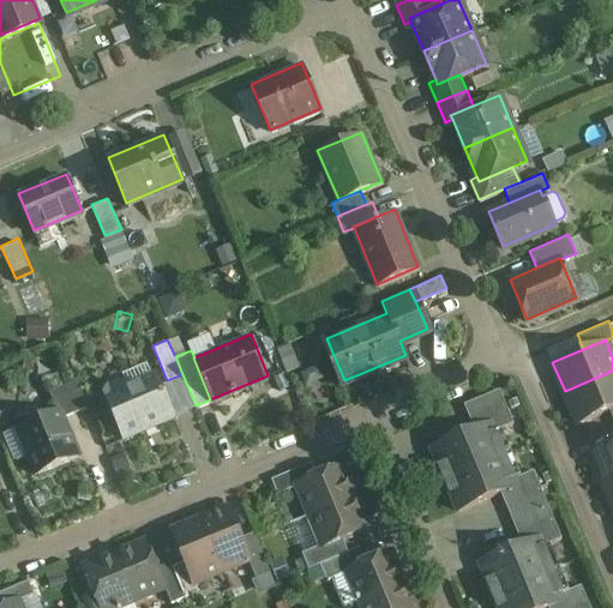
[(612,371),(565,391),(577,420),(608,408),(612,404),(612,371)]
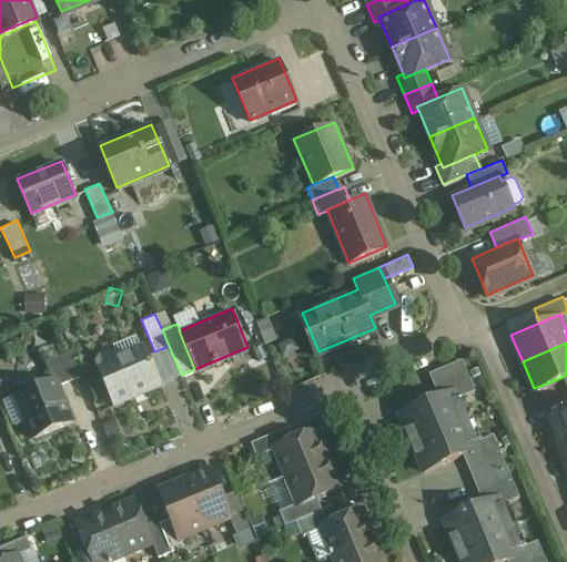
[(160,384),(143,345),(118,356),(117,354),(109,351),(99,356),(95,363),(113,404),(160,384)]
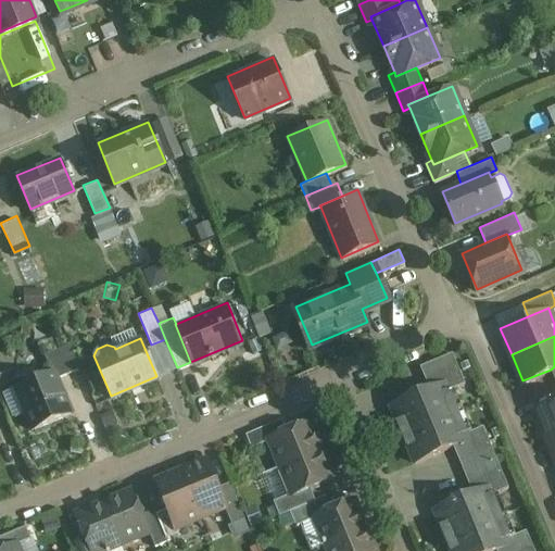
[(70,341),(43,352),(51,371),(52,371),(55,376),(79,365),(70,341)]
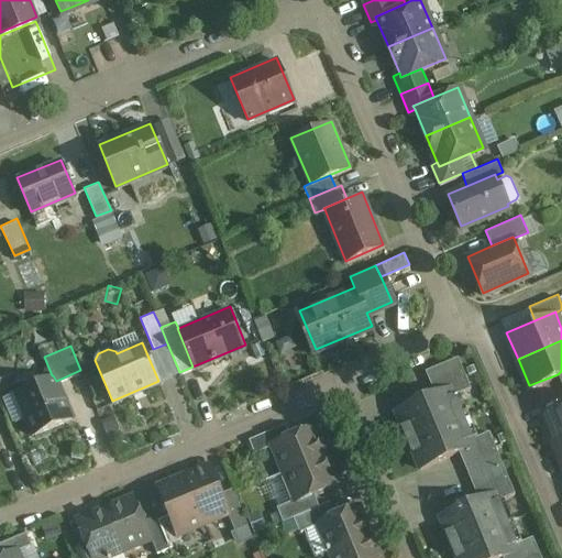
[(456,354),(425,369),(434,393),(450,386),(452,393),(470,385),(456,354)]
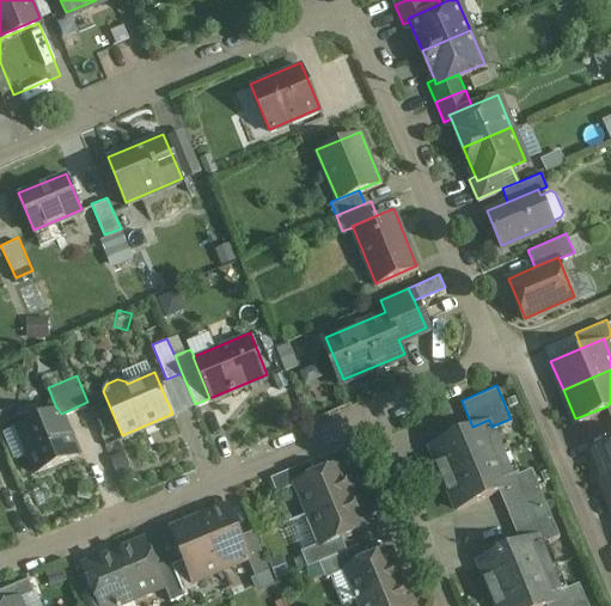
[(17,402),(0,409),(0,423),(1,427),(23,420),(17,402)]
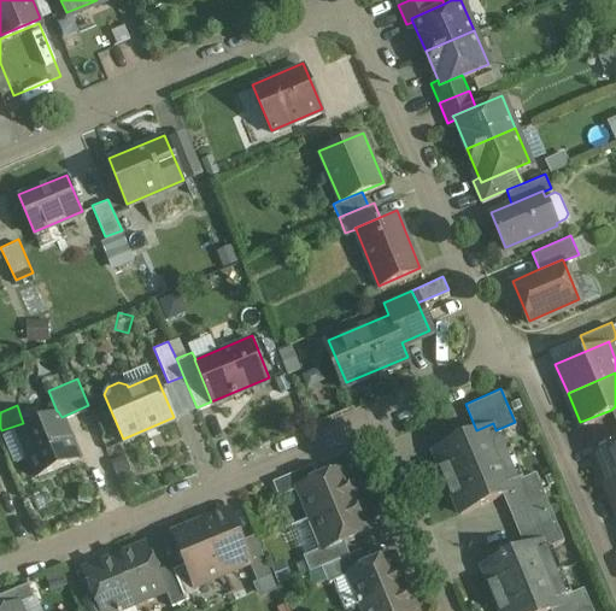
[(57,411),(4,434),(15,459),(29,453),(37,474),(77,457),(62,417),(58,411),(57,411)]
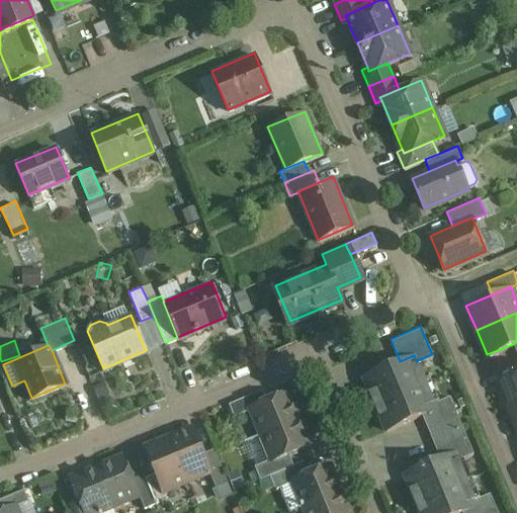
[(400,361),(363,376),(374,402),(424,381),(416,361),(414,355),(400,361)]
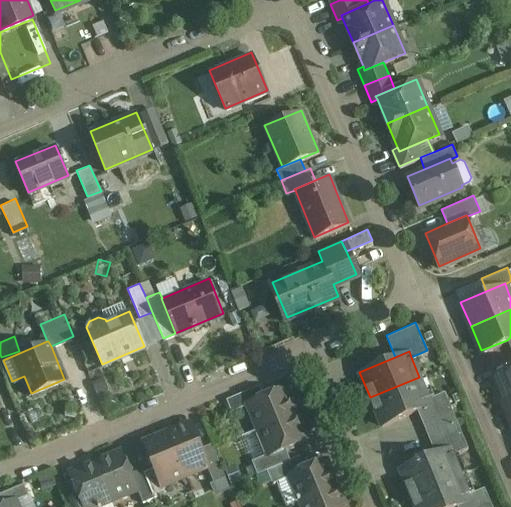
[(510,367),(491,376),(502,400),(510,395),(510,367)]
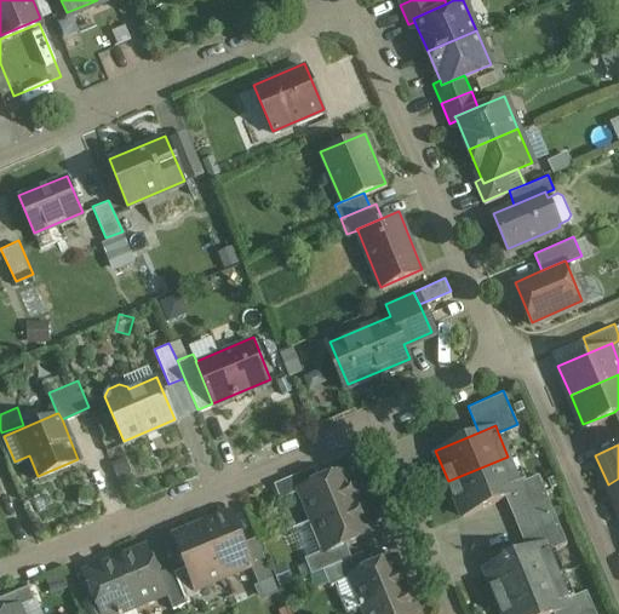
[(508,457),(448,481),(462,512),(504,494),(521,487),(519,480),(508,457)]
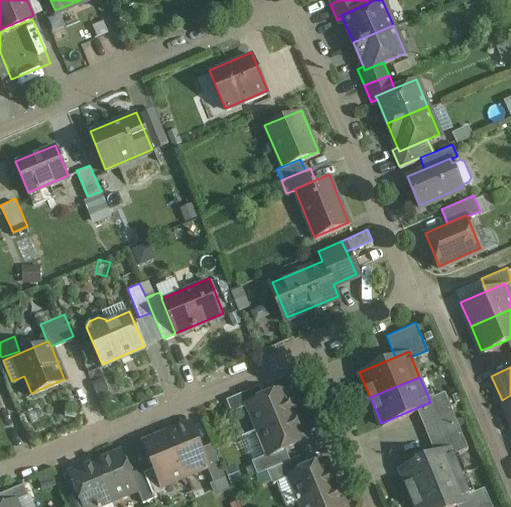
[(263,394),(258,383),(225,397),(230,410),(247,403),(247,401),(263,394)]
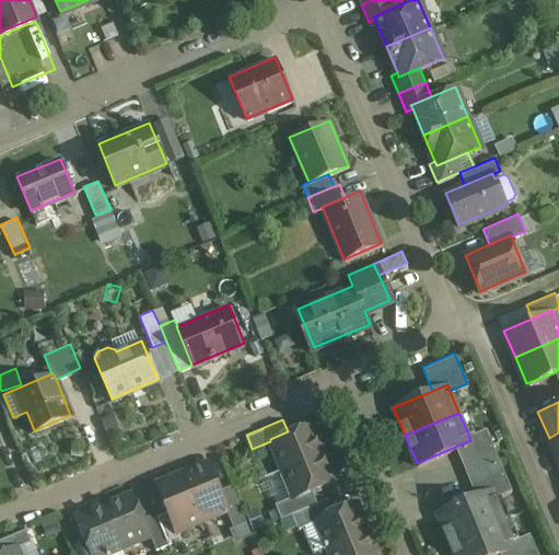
[(288,431),(270,439),(270,441),(281,467),(323,450),(311,423),(288,431)]
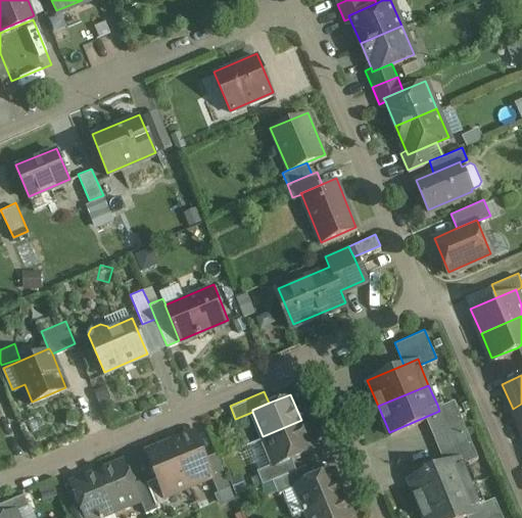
[(453,398),(437,405),(439,411),(425,417),(434,439),(465,427),(453,398)]
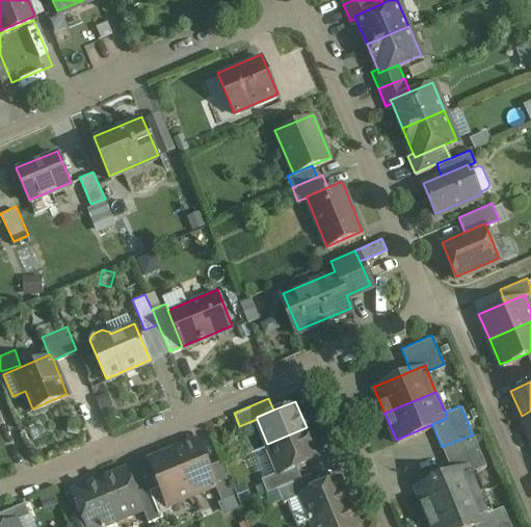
[(530,411),(522,416),(530,438),(530,411)]
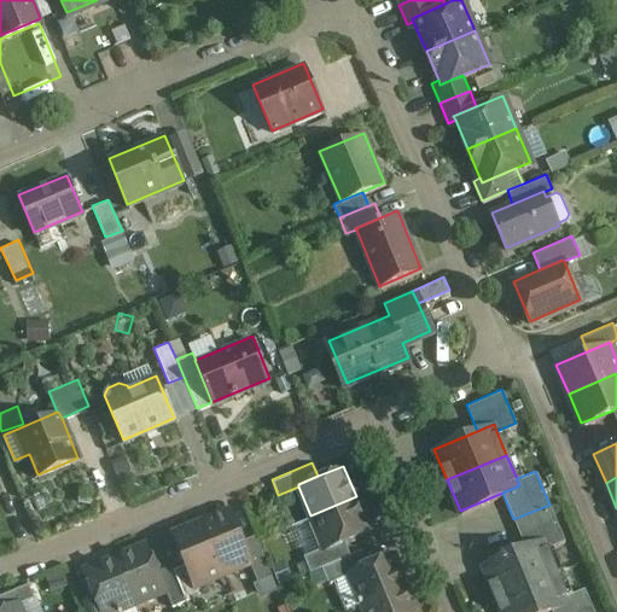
[(356,496),(310,516),(324,546),(324,547),(343,538),(370,528),(356,496)]
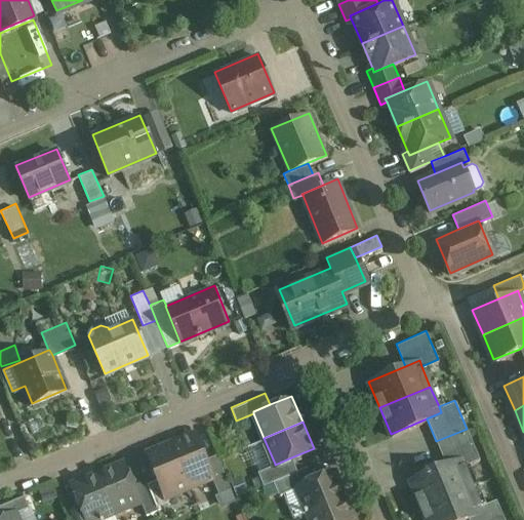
[(467,429),(436,441),(446,465),(460,458),(462,465),(479,457),(467,429)]
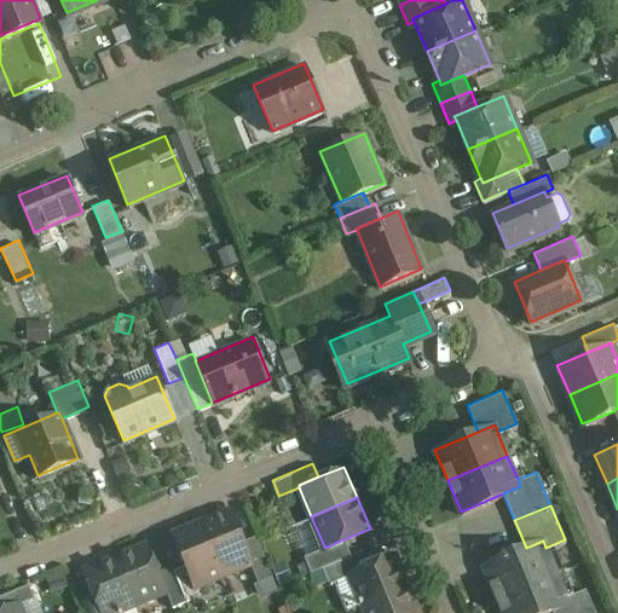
[(229,509),(202,520),(224,573),(250,562),(229,509)]
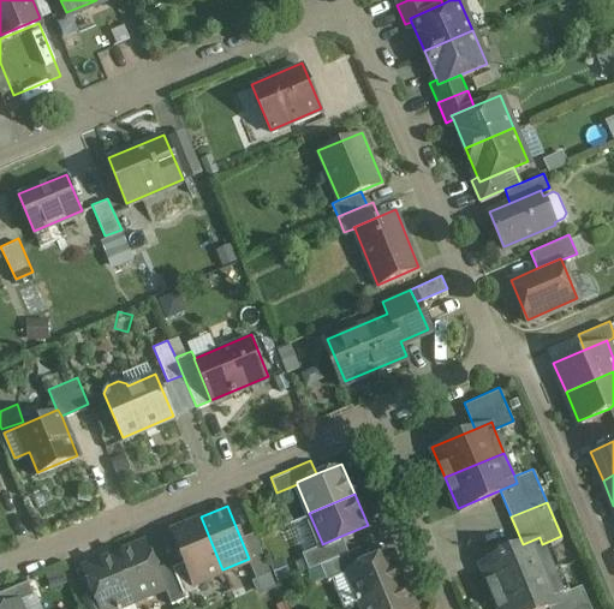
[(222,569),(201,517),(172,529),(184,560),(194,581),(195,581),(222,569)]
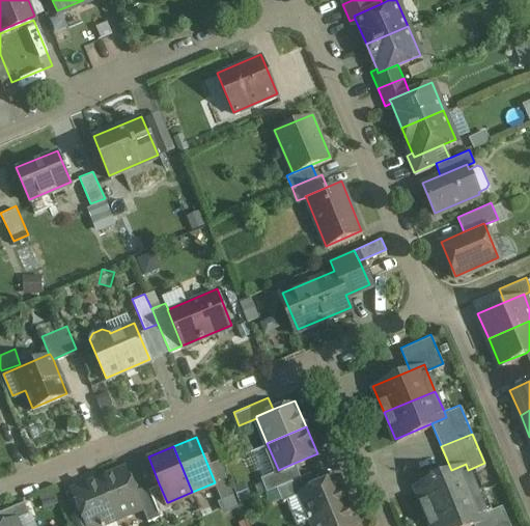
[(278,469),(260,476),(266,490),(276,486),(300,475),(295,463),(278,470),(278,469)]
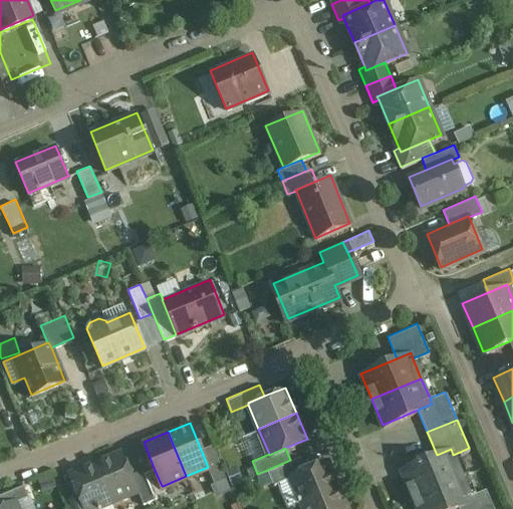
[(437,455),(401,469),(412,495),(461,474),(453,455),(451,449),(437,455)]
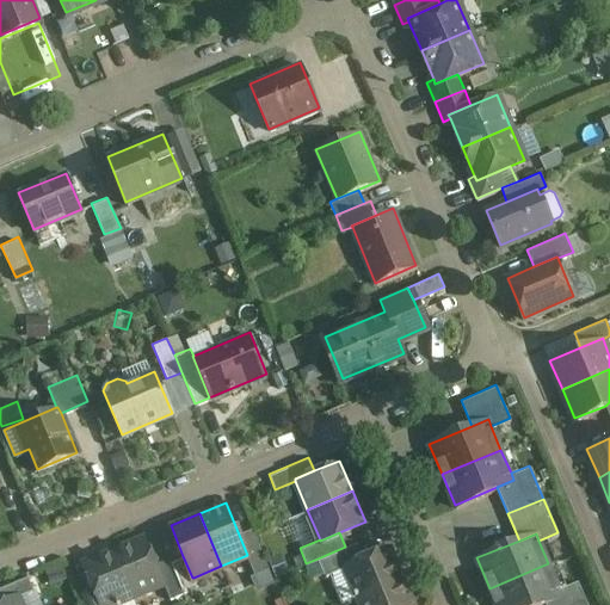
[(143,536),(114,549),(131,594),(162,581),(154,562),(143,536)]
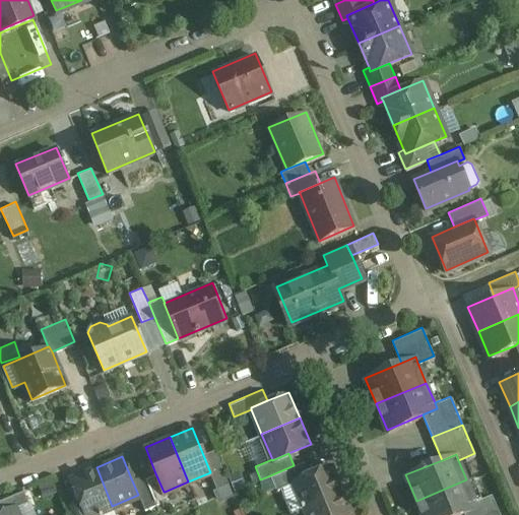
[(294,465),(270,475),(275,489),(293,481),(293,480),(309,473),(304,461),(294,465)]
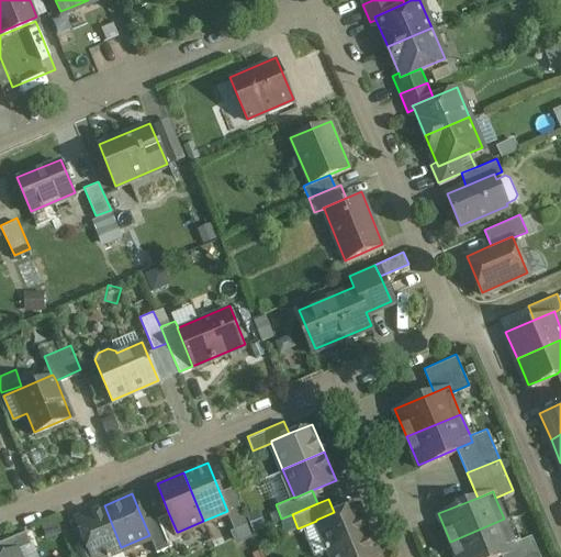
[(334,512),(316,520),(327,548),(369,531),(358,502),(334,512)]
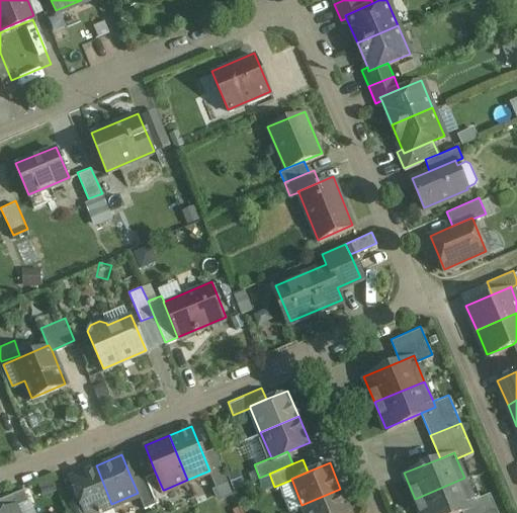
[(90,512),(111,504),(96,465),(70,477),(79,499),(84,512),(90,512)]
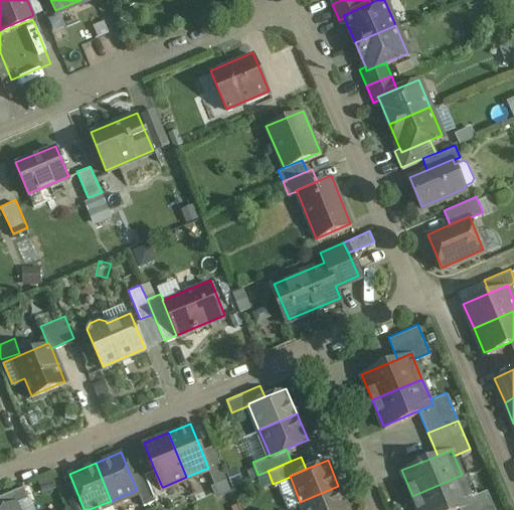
[(54,466),(37,474),(43,487),(60,479),(54,466)]
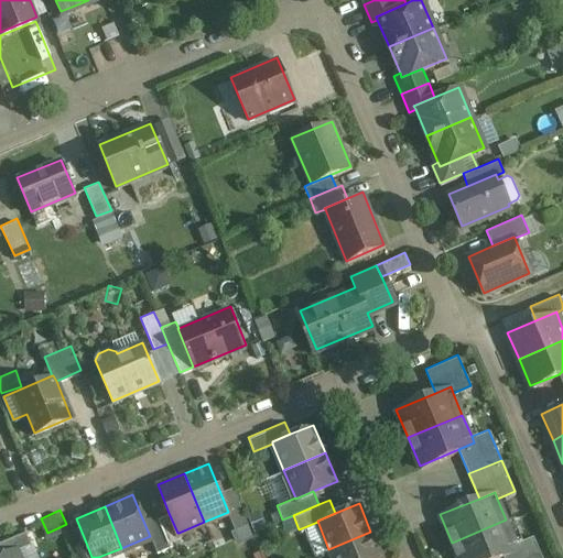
[(157,517),(155,513),(142,518),(150,536),(157,550),(169,546),(168,543),(157,517)]
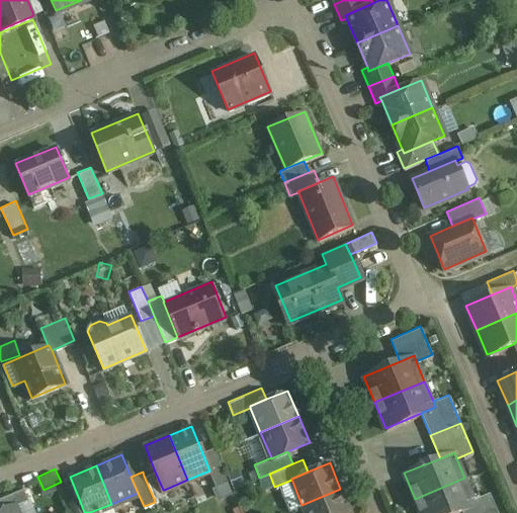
[(163,490),(155,472),(144,476),(154,499),(166,493),(164,490),(163,490)]
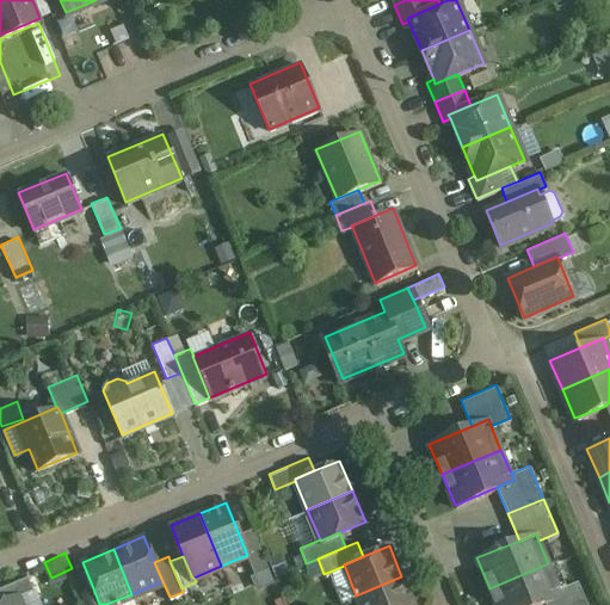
[(548,563),(490,588),(495,604),(535,604),(544,602),(561,594),(558,587),(548,563)]
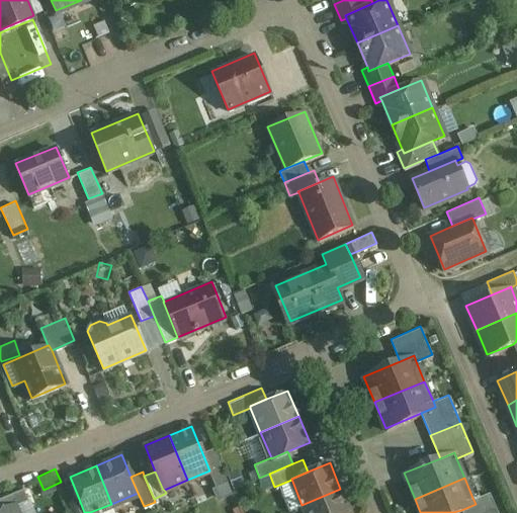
[(23,488),(0,497),(0,510),(14,504),(27,499),(23,488)]
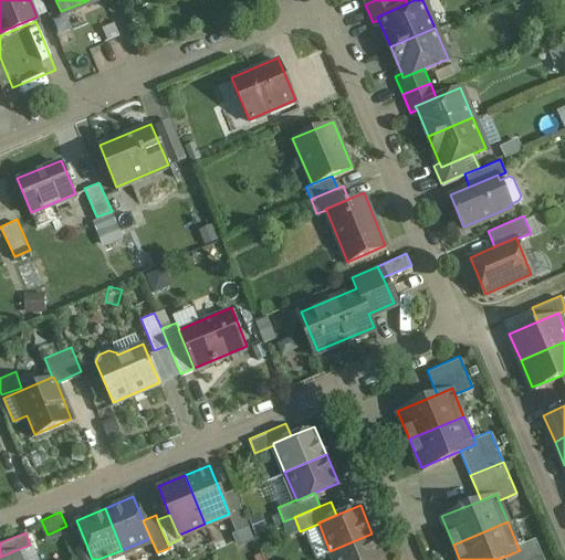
[(383,559),(372,534),(330,551),(333,559),(383,559)]
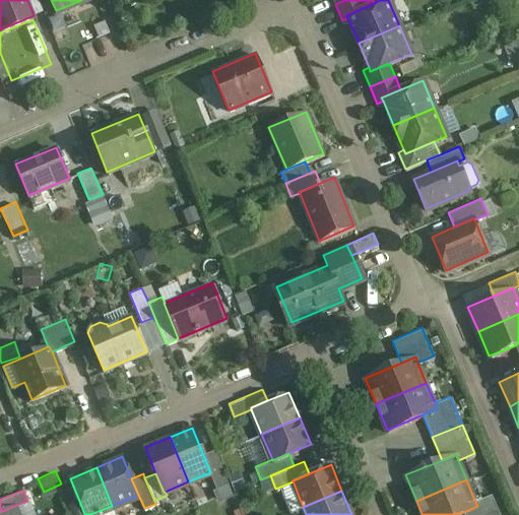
[(500,514),(491,493),(474,500),(477,506),(463,512),(464,514),(500,514)]
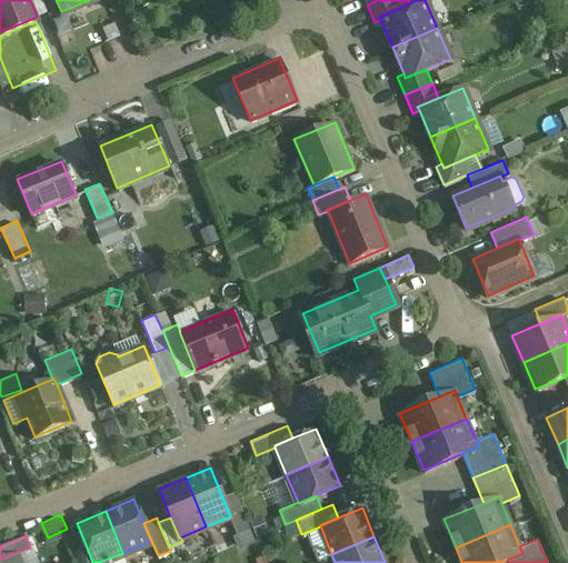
[(92,562),(87,548),(75,552),(79,562),(92,562)]
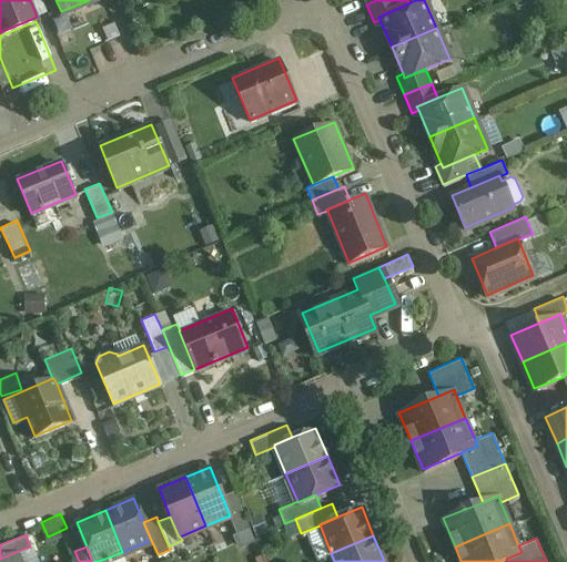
[(0,561),(19,561),(16,552),(0,559),(0,561)]
